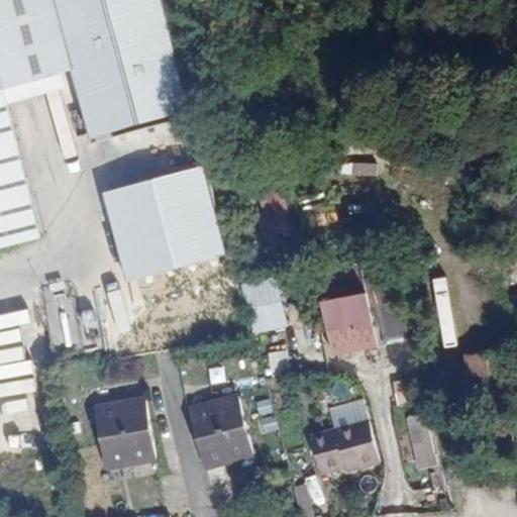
[(63,0),(0,0),(0,88),(8,86),(80,68),(63,0)]
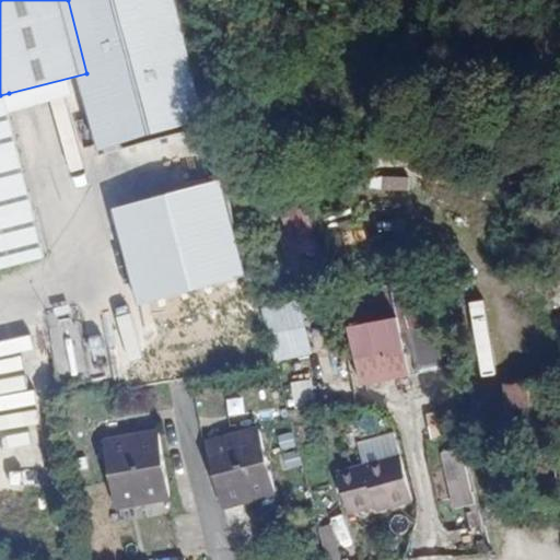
[(68,0),(86,73),(104,142),(211,115),(182,0),(68,0)]
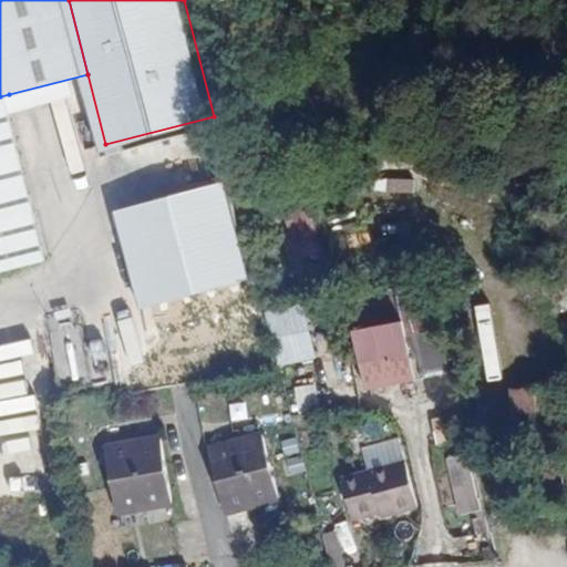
[(223,184),(113,209),(136,311),(246,286),(223,184)]
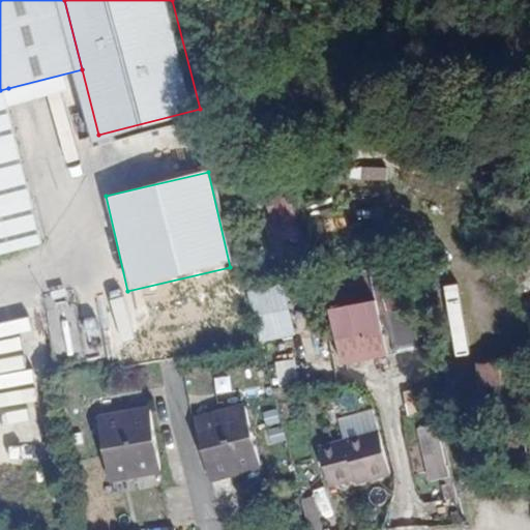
[(374,262),(384,311),(390,310),(395,339),(421,333),(402,256),(374,262)]
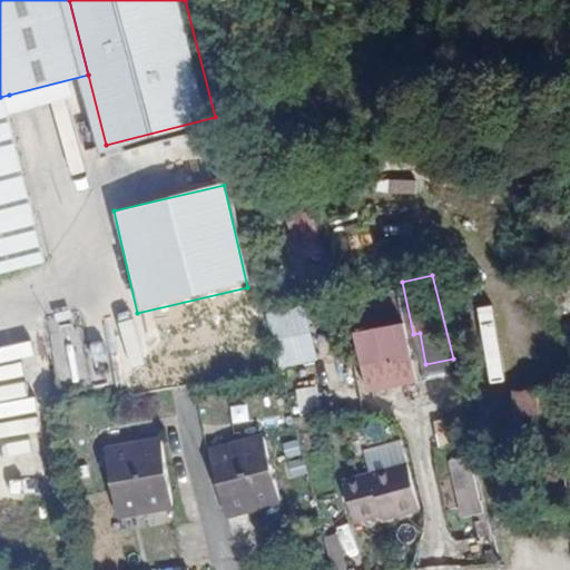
[(419,366),(413,334),(402,282),(352,292),(369,376),(419,366)]
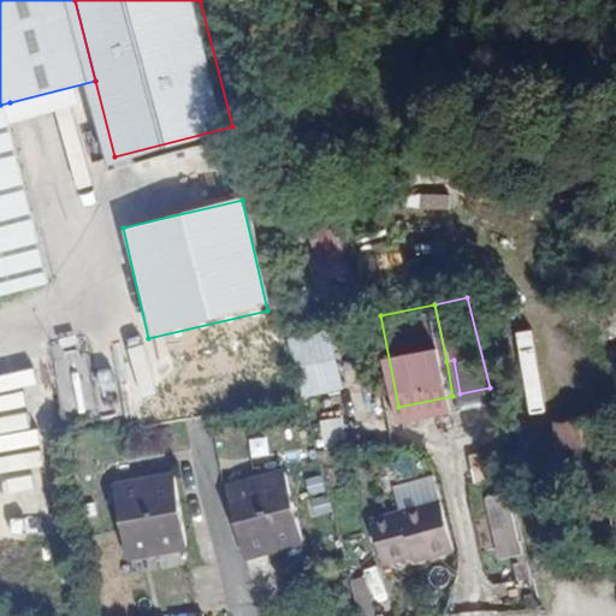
[(288,337),(302,396),(343,386),(329,327),(288,337)]
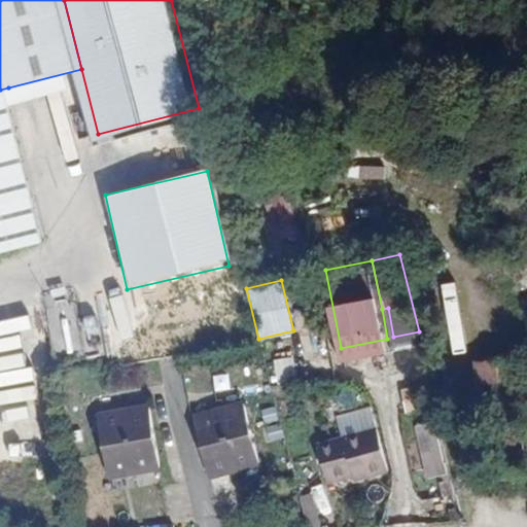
[(455,283),(443,284),(450,351),(462,350),(455,283)]
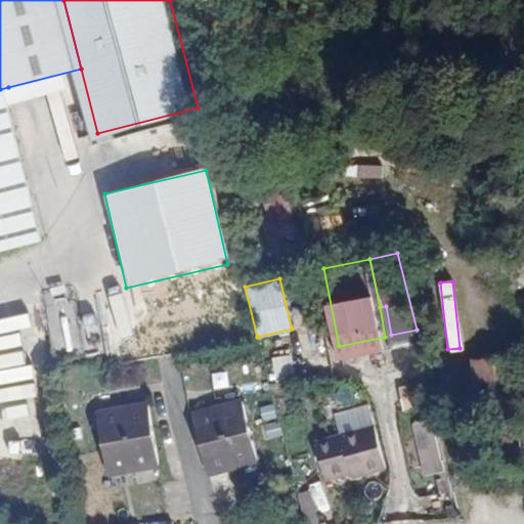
[(48,355),(79,354),(78,288),(46,288),(48,355)]
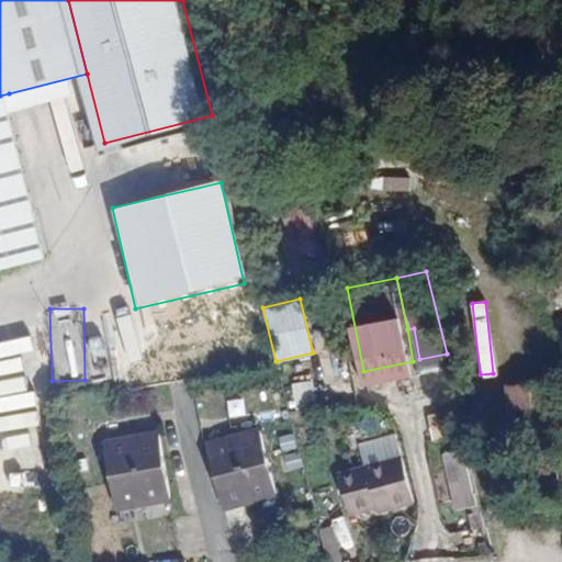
[(132,356),(147,351),(136,312),(122,315),(132,356)]
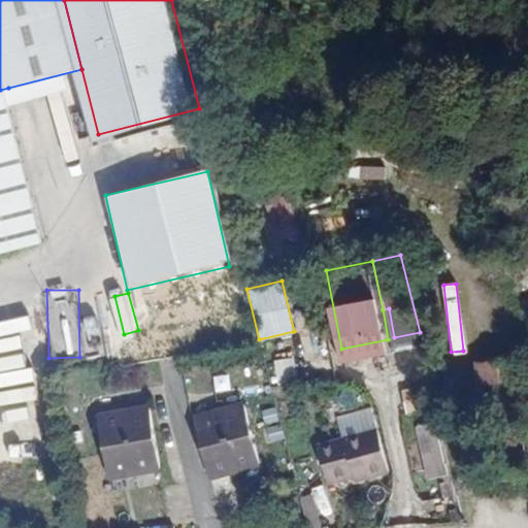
[(296,359),(272,358),(271,383),(295,384),(296,359)]
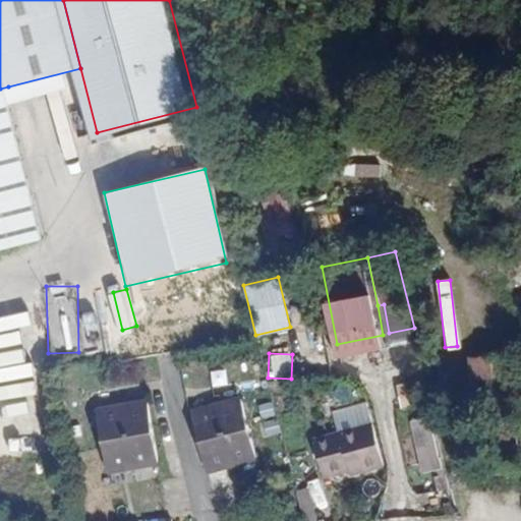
[(0,361),(0,377),(14,374),(11,360),(0,361)]
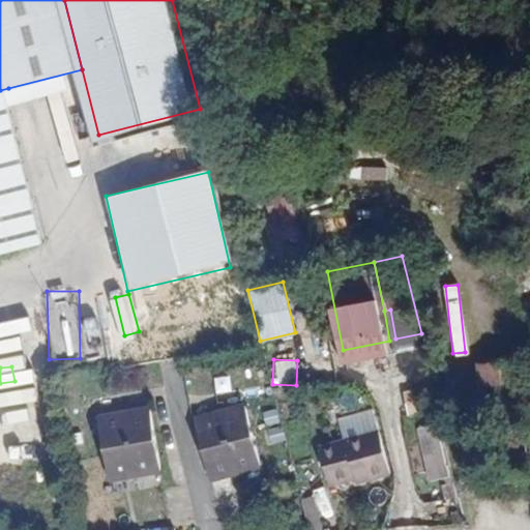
[(403,391),(407,417),(429,414),(424,387),(403,391)]
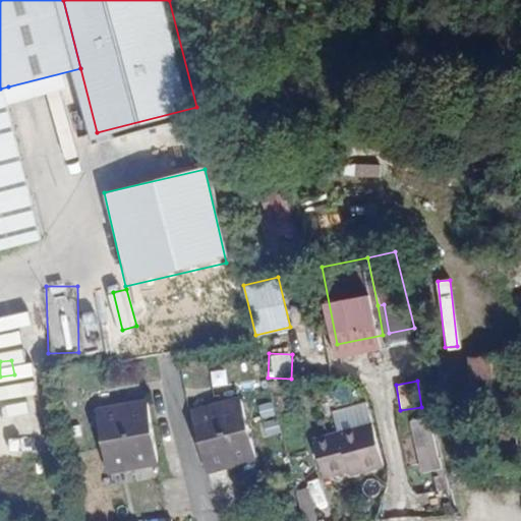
[(16,383),(0,386),(0,413),(22,409),(16,383)]
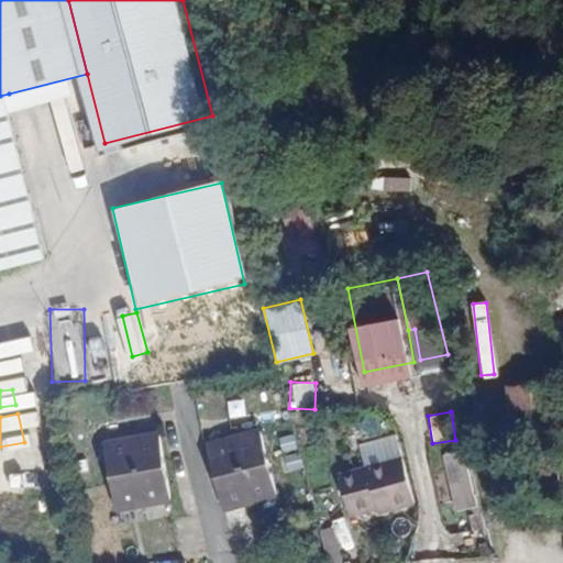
[(275,500),(260,437),(206,449),(220,514),(275,500)]
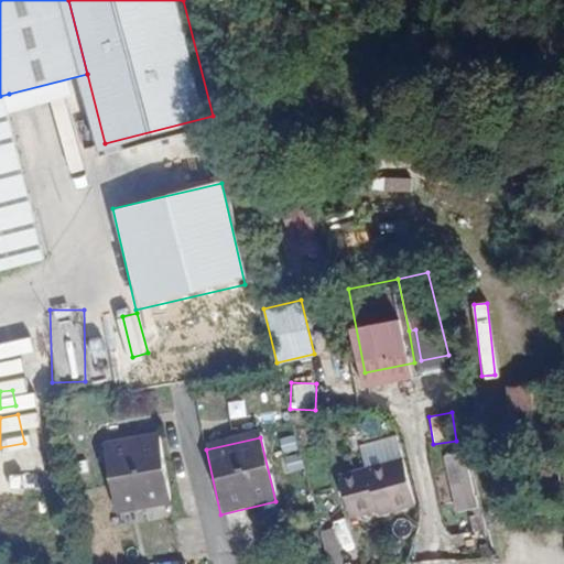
[(169,505),(160,438),(104,446),(112,512),(169,505)]
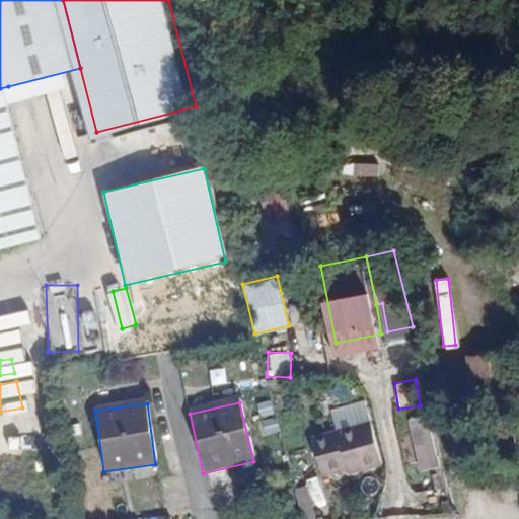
[(412,408),(425,459),(445,455),(432,403),(412,408)]
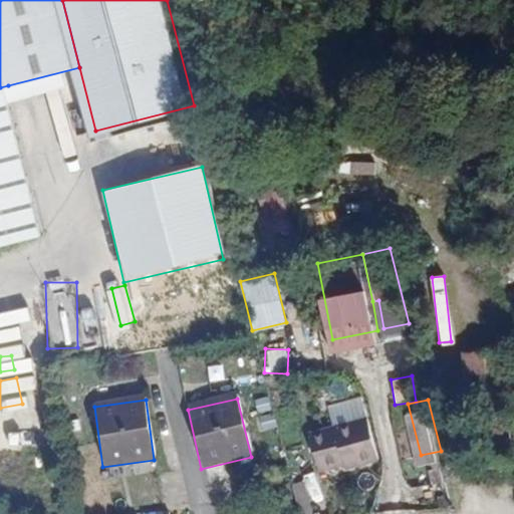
[(321,418),(324,430),(311,433),(320,469),(345,463),(347,470),(366,465),(354,422),(340,425),(338,414),(321,418)]
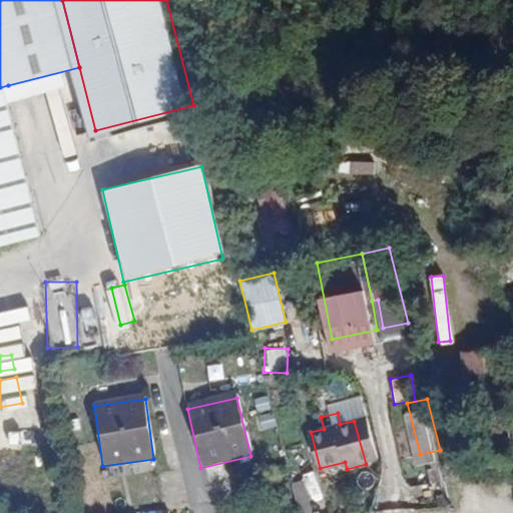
[(294,484),(301,512),(311,512),(313,512),(304,481),(294,484)]
